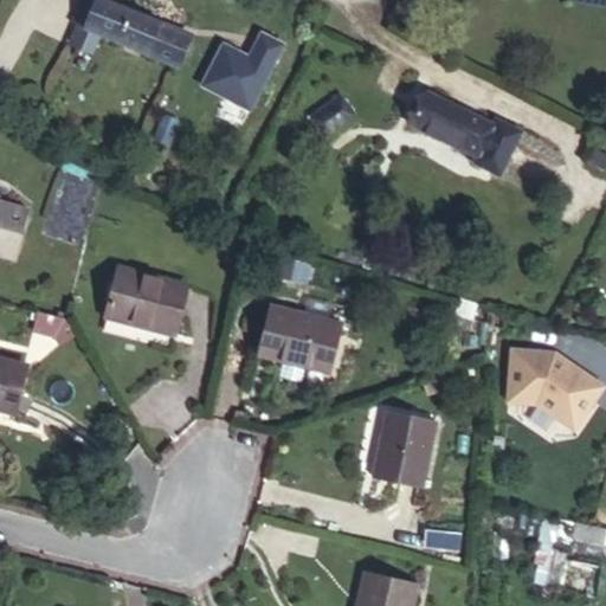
[(188,36),(103,0),(84,0),(82,10),(78,8),(72,23),(81,26),(72,46),(90,53),(98,34),(174,66),(188,36)]
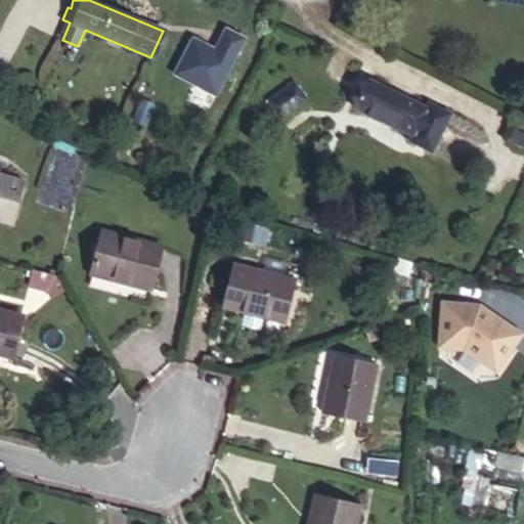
[(238,63),(185,40),(172,71),(226,93),(238,63)]
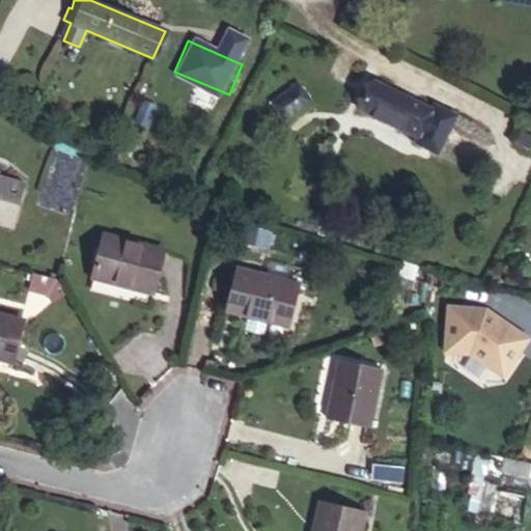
[(432,110),(373,81),(359,109),(418,138),(416,143),(438,154),(455,116),(435,106),(432,110)]
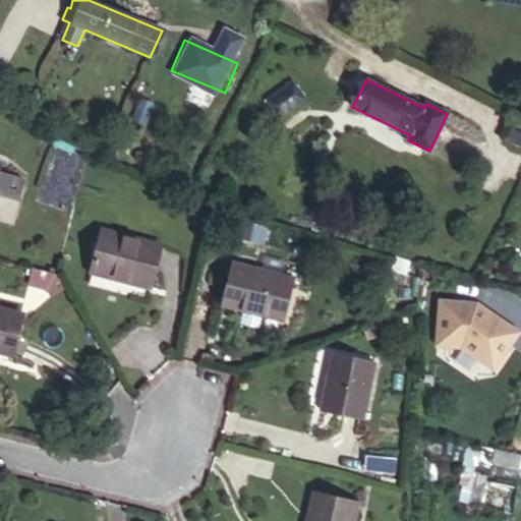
[(304,100),(293,83),(269,101),(280,117),(304,100)]
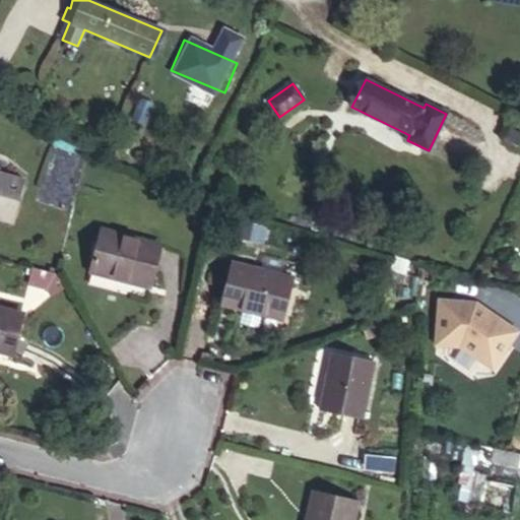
[(132,119),(145,125),(153,105),(139,100),(132,119)]
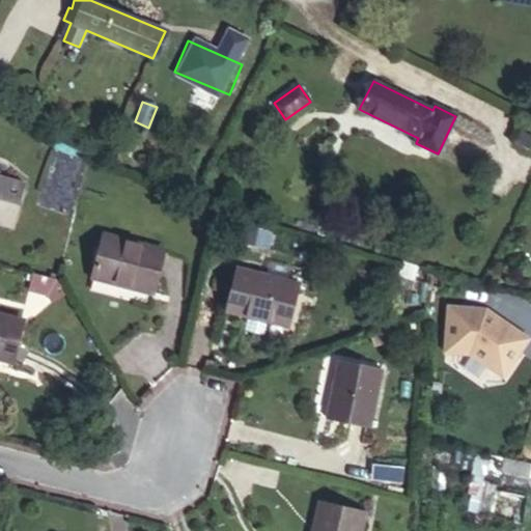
[(0,177),(0,223),(14,227),(25,185),(0,177)]
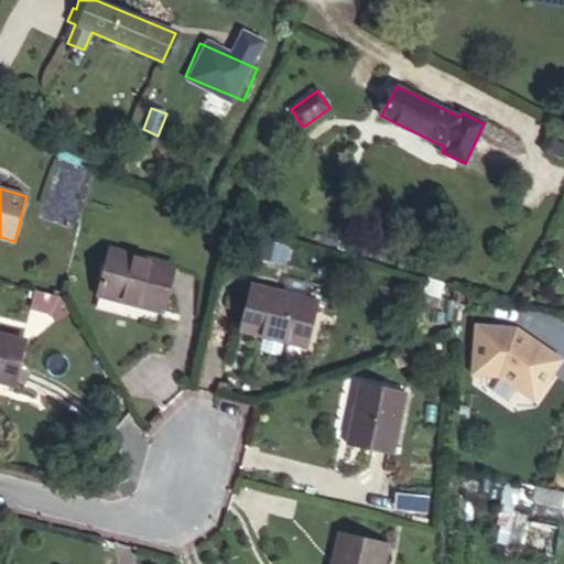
[(279,261),(282,246),(266,241),(262,257),(279,261)]
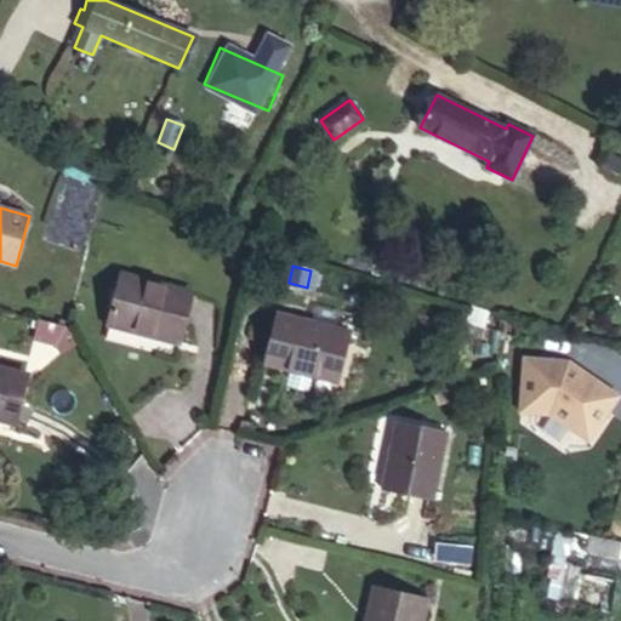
[(121,275),(108,324),(180,342),(192,294),(121,275)]
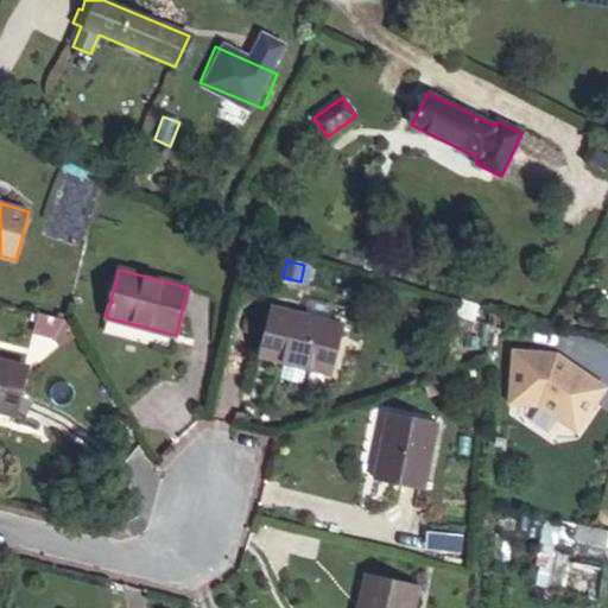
[(306,367),(330,373),(341,327),(272,309),(260,355),(285,361),(306,367)]
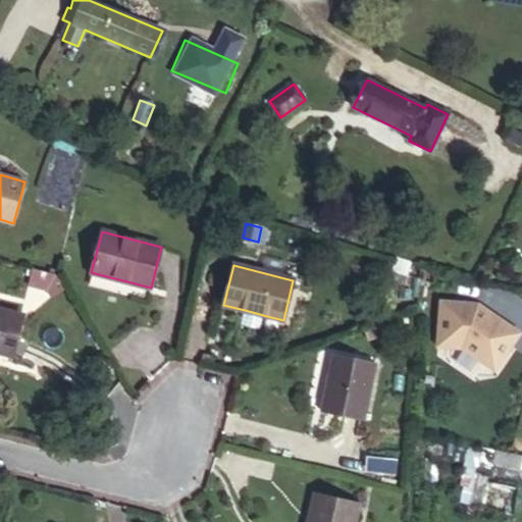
[(30,286),(47,291),(50,297),(63,288),(56,275),(35,269),(30,286)]
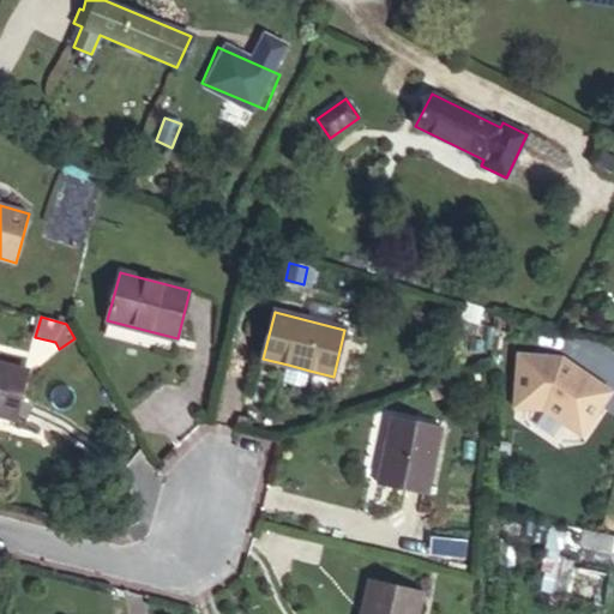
[(488,357),(477,362),(480,367),(492,363),(488,357)]
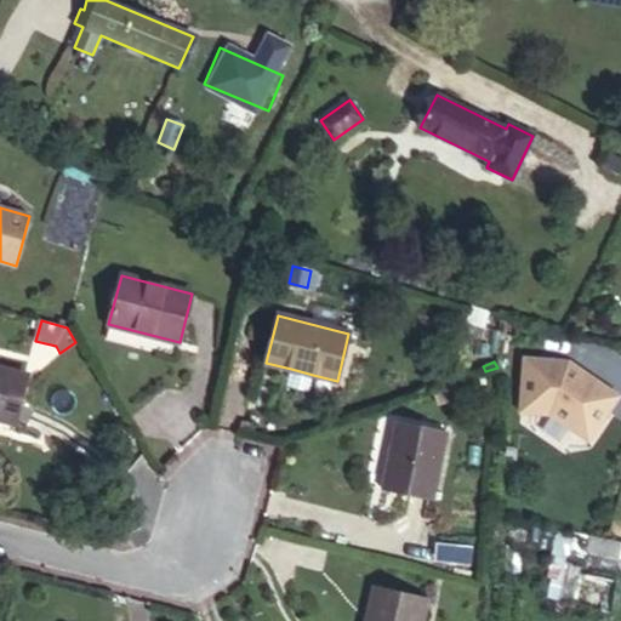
[(0,369),(0,419),(16,423),(28,376),(0,369)]
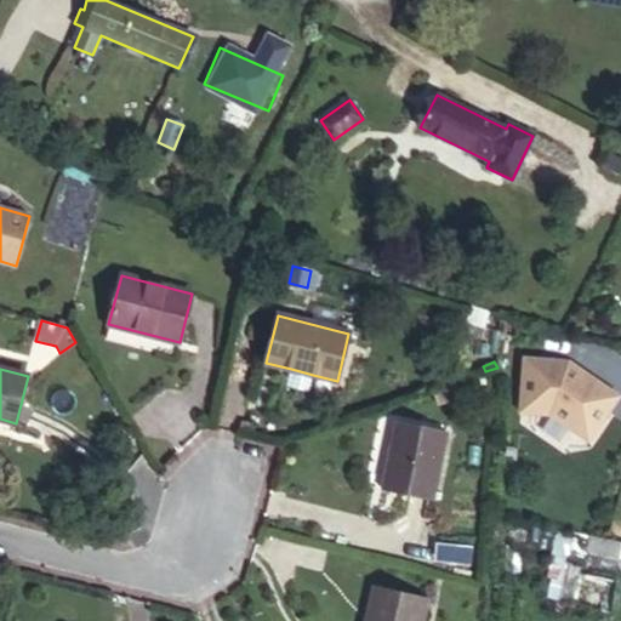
[(291,369),(286,387),(309,392),(313,375),(291,369)]
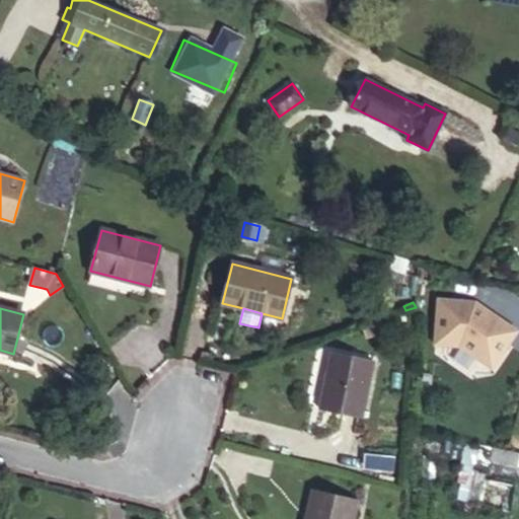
[(320,409),(361,417),(372,362),(331,354),(320,409)]
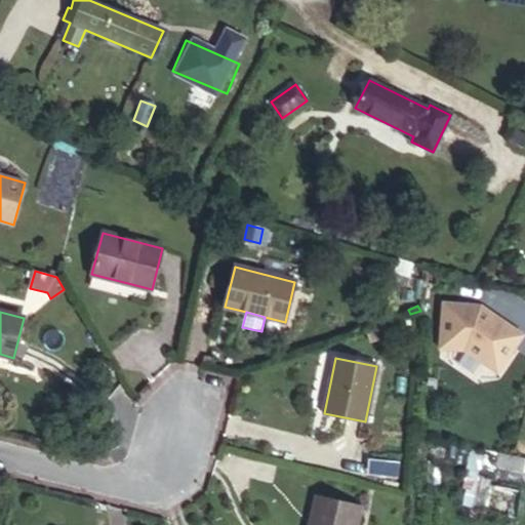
[(317,496),(310,524),(356,524),(361,507),(317,496)]
